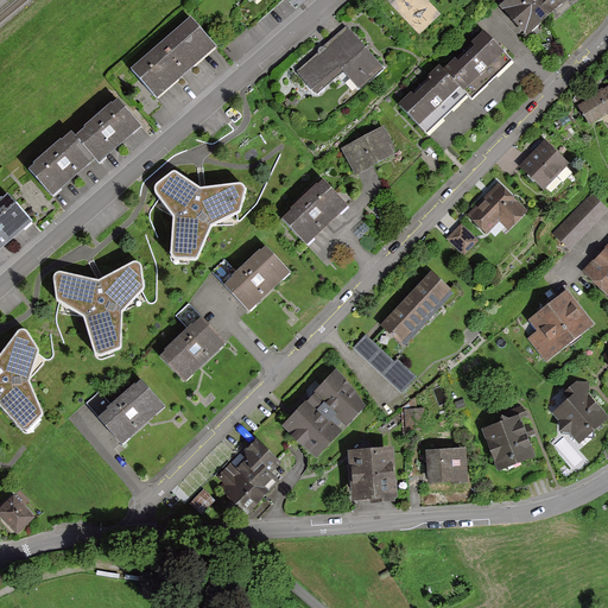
[(527,35),(548,17),(532,0),(508,0),(502,6),(527,35)]
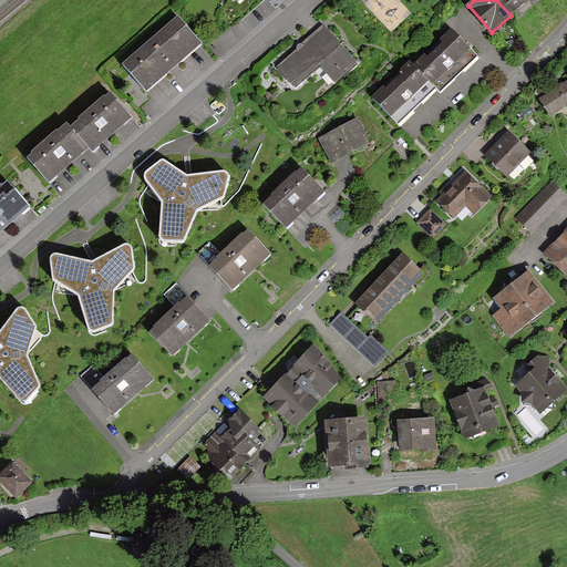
[(496,0),(511,16),(527,0),(496,0)]
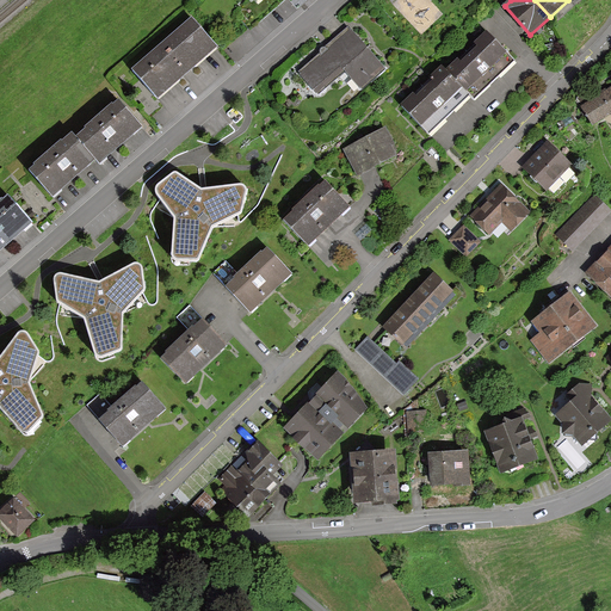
[(192,19),(131,71),(159,102),(218,50),(192,19)]
